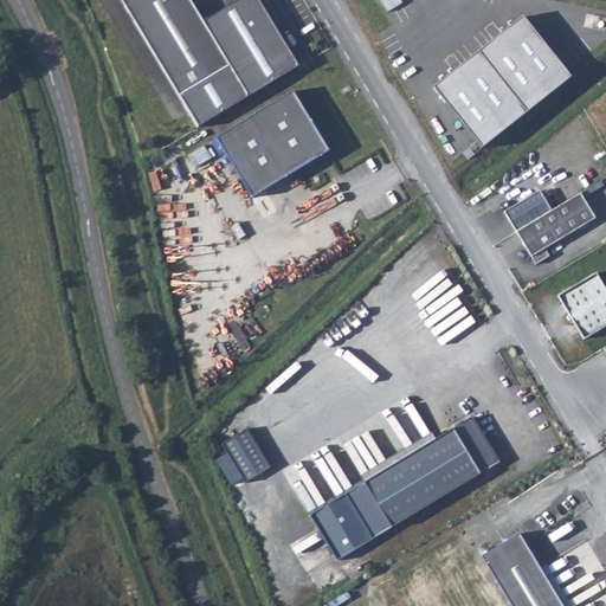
[(120,0),(179,97),(230,66),(202,21),(188,0),(120,0)]
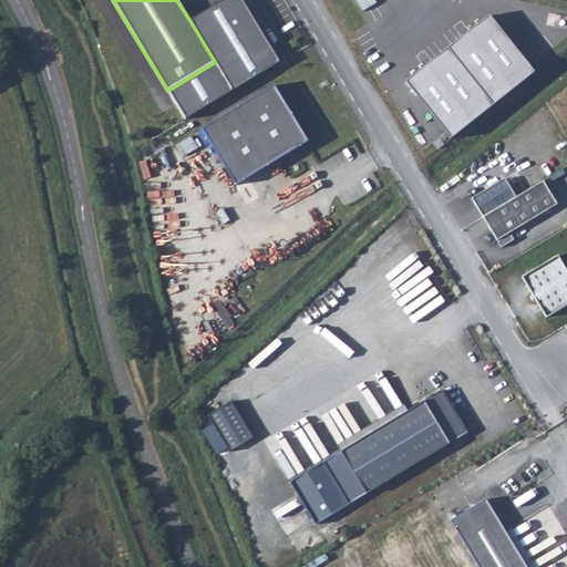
[(241,0),(223,0),(189,20),(215,62),(167,91),(185,120),(280,63),(241,0)]
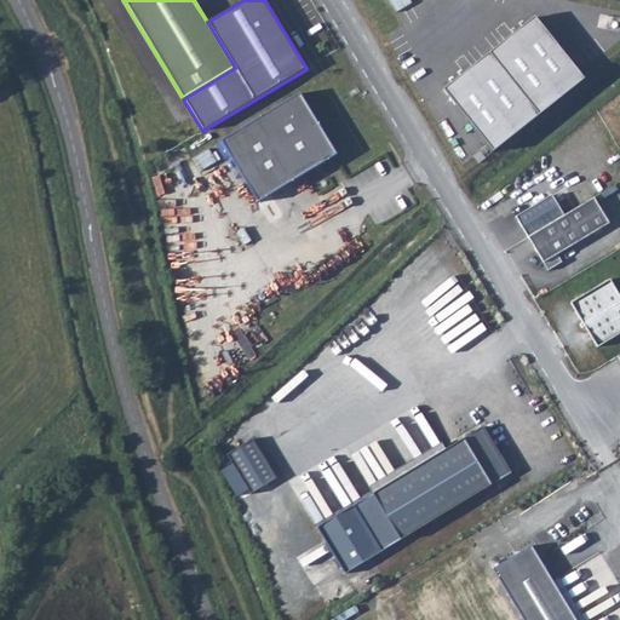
[(441,87),(489,151),(585,80),(537,17),(441,87)]
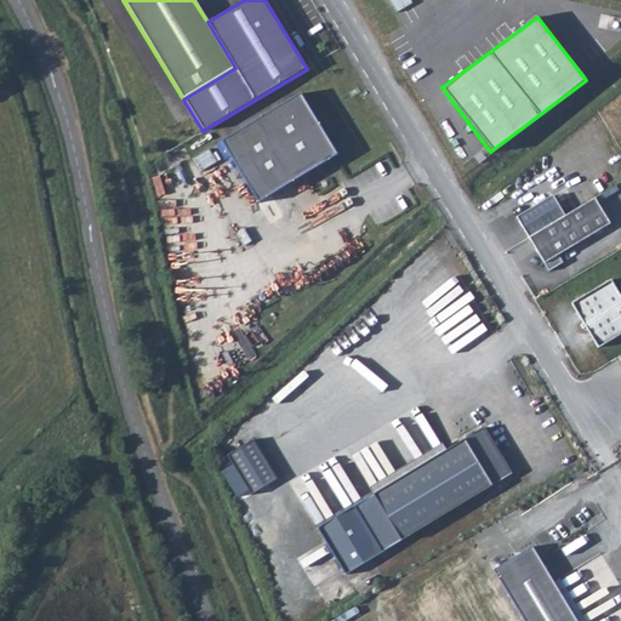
[(336,155),(300,95),(220,142),(257,204),(336,155)]
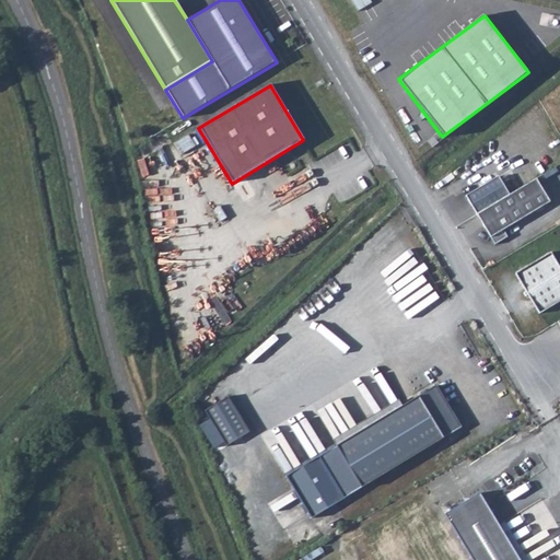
[(465,197),(476,216),(509,197),(498,177),(465,197)]
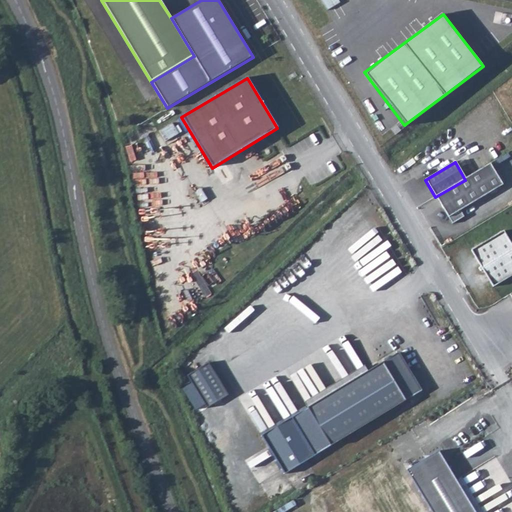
[(465,180),(435,197),(452,225),(463,218),(459,212),(502,187),(490,165),(465,180)]
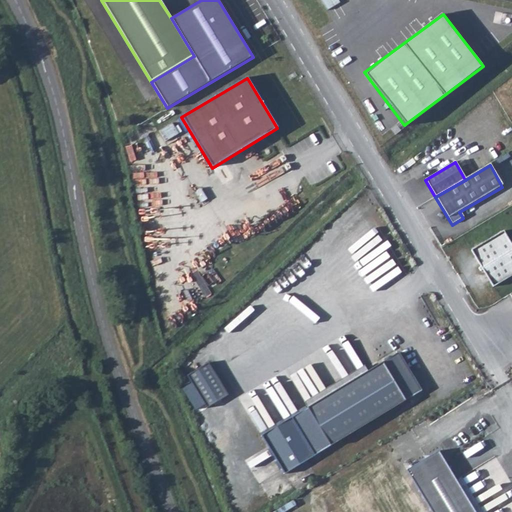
[(471,251),(493,288),(511,276),(511,246),(503,232),(471,251)]
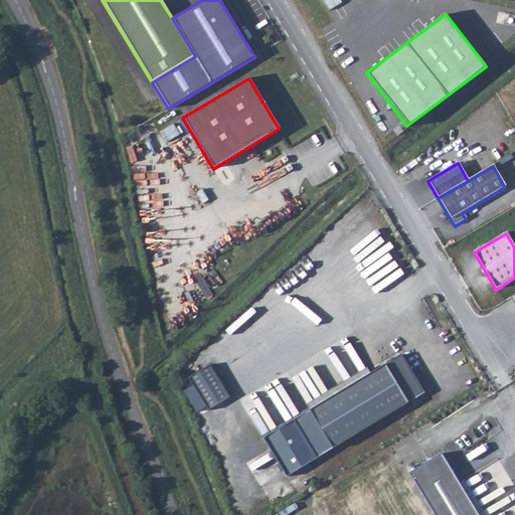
[(400,356),(368,375),(391,413),(423,394),(400,356)]
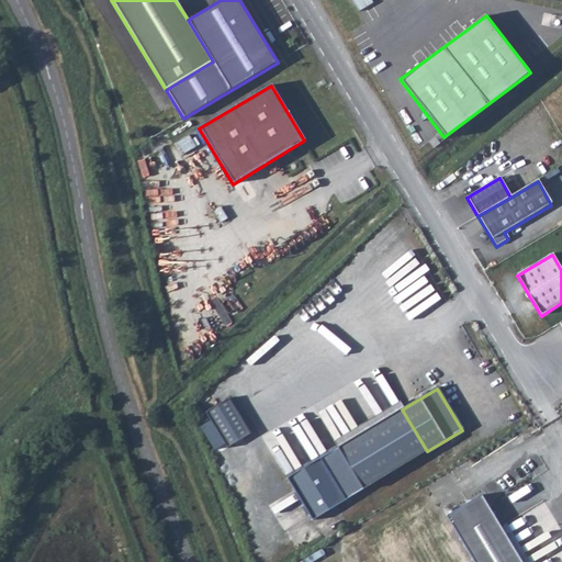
[(224,447),(247,434),(226,398),(203,412),(224,447)]
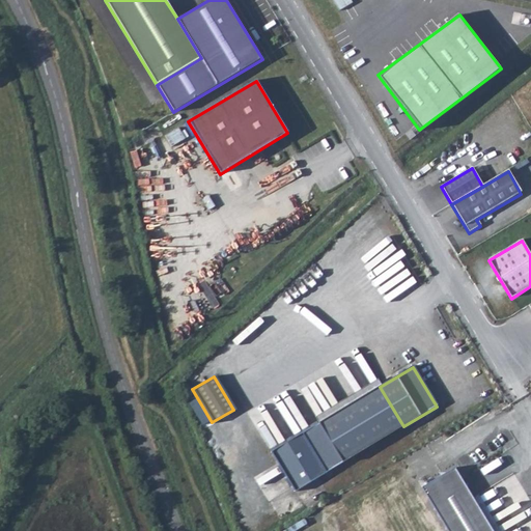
[(403,426),(380,387),(270,453),(295,493),(403,426)]
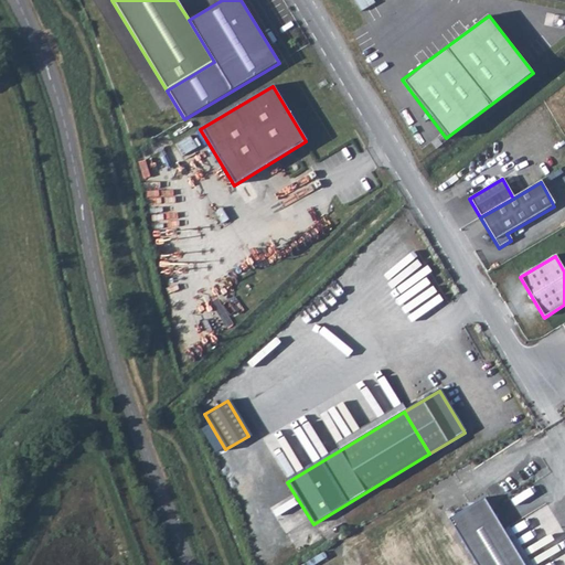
[(522,564),(483,500),(448,521),(473,564),(522,564)]
